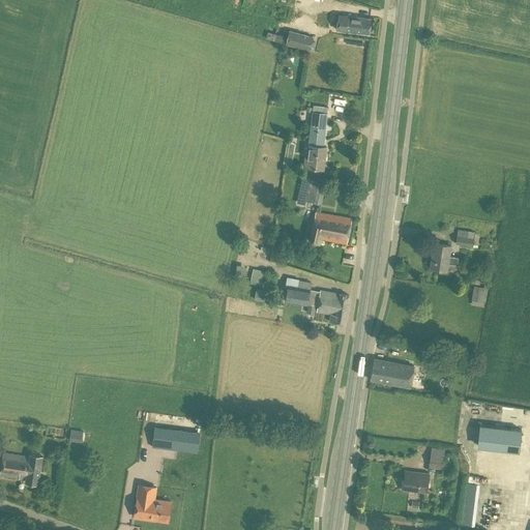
[(369,34),(371,19),(346,16),(344,31),(369,34)]
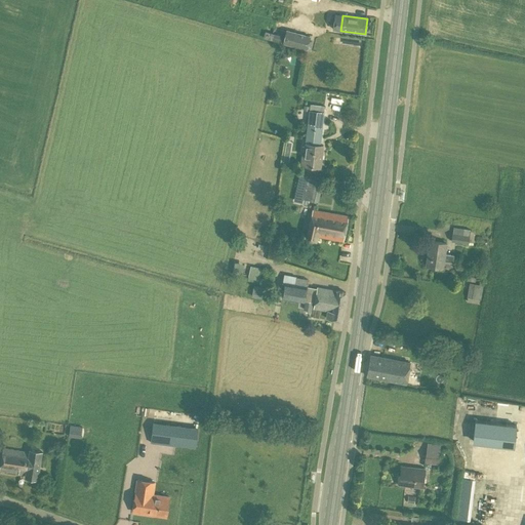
[(310,36),(285,30),(283,36),(265,31),(263,38),(282,43),(307,50),(310,36)]
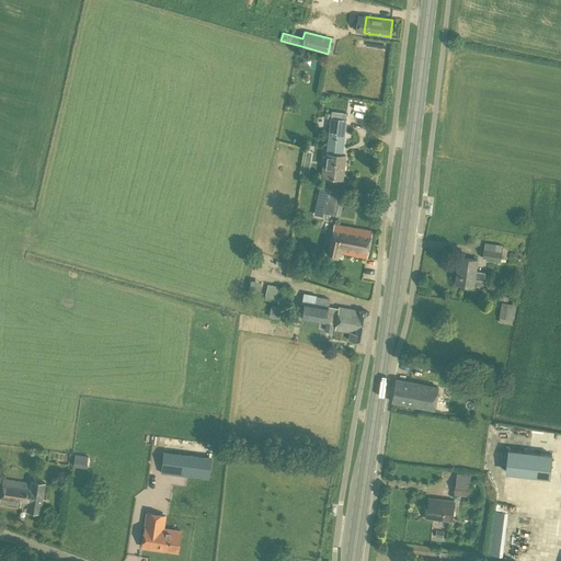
[(362,128),(362,118),(366,118),(365,105),(354,106),(355,129),(362,128)]
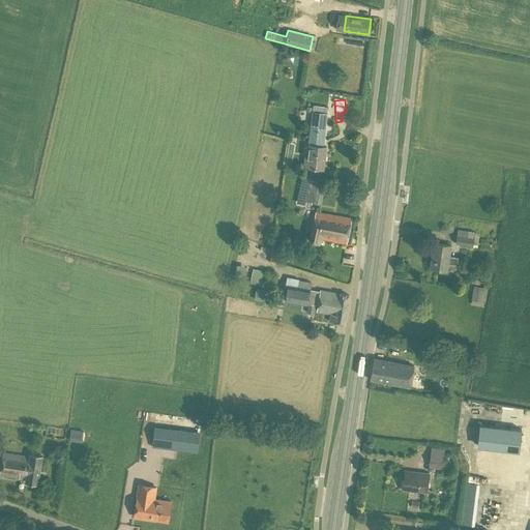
[(326,114),(326,107),(313,105),(313,107),(306,107),(305,111),(313,112),(305,167),(323,169),(326,147),(322,146),(326,114)]
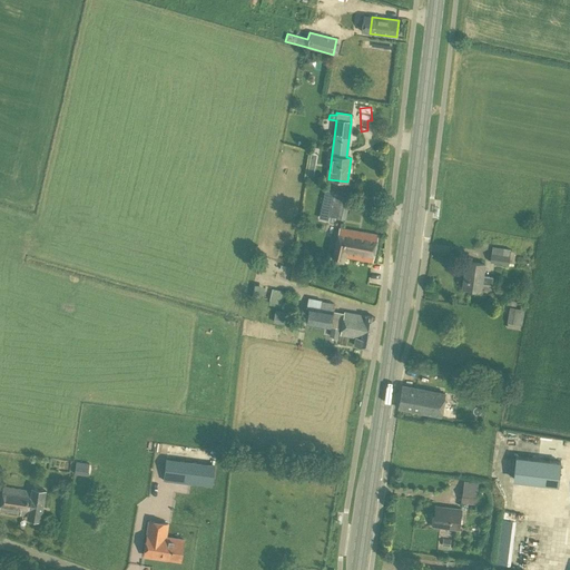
[(369,143),(361,147),(363,154),(372,149),(369,143)]
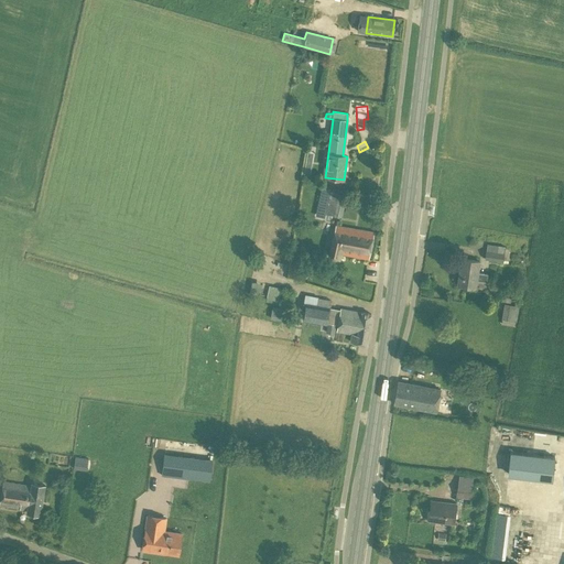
[(342,217),(346,194),(324,190),(322,198),(326,198),(323,213),(342,217)]
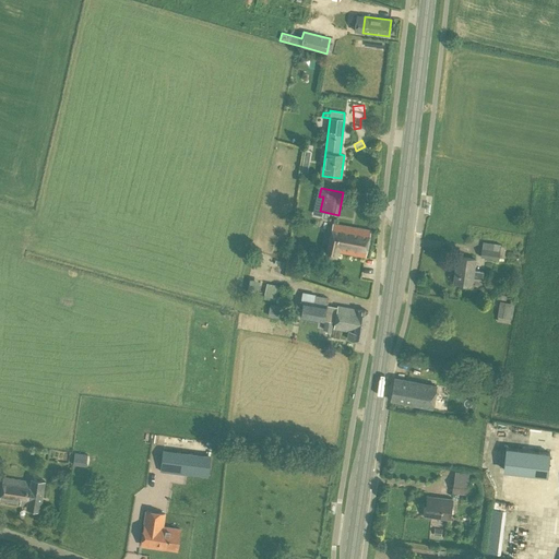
[(365,257),(370,230),(332,223),(325,254),(336,257),(337,251),(365,257)]
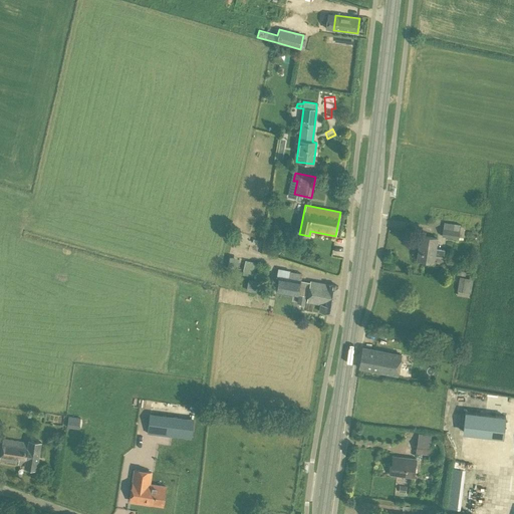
[(458,239),(460,225),(444,222),(442,236),(458,239)]
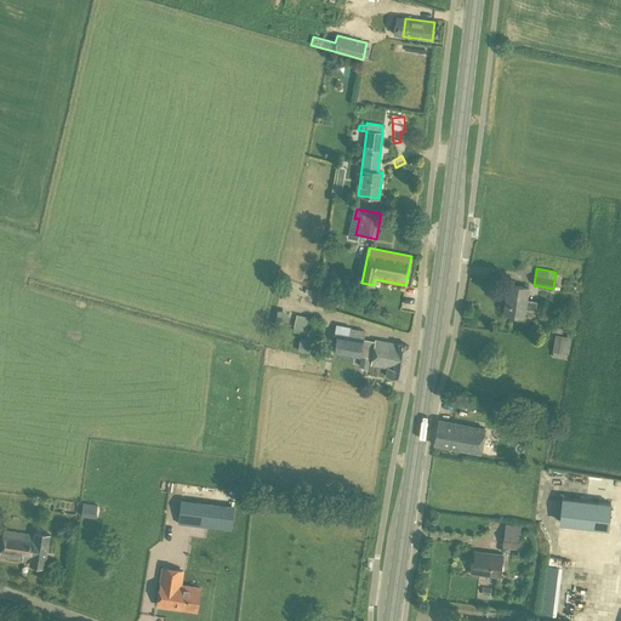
[(535,311),(536,302),(525,300),(527,288),(508,285),(505,314),(523,317),(524,308),(535,311)]
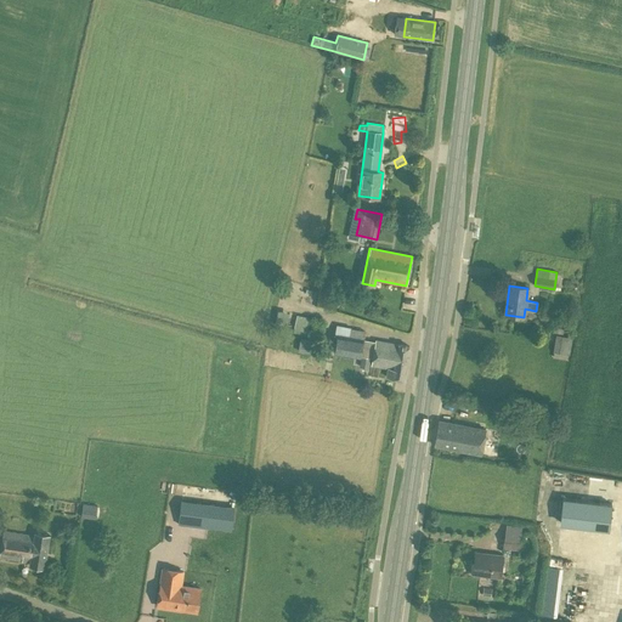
[(365,329),(337,324),(334,334),(337,334),(333,354),(360,357),(365,329)]
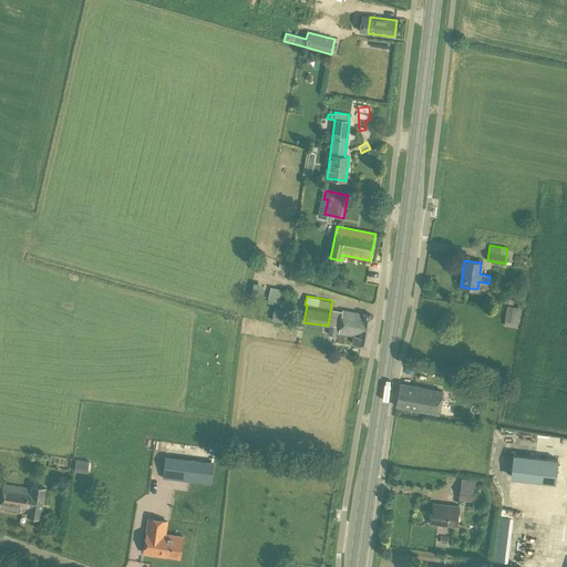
[(519,323),(522,307),(506,305),(504,321),(519,323)]
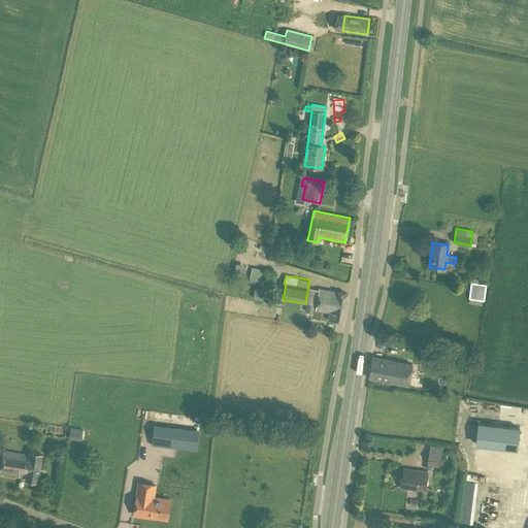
[(265,300),(267,288),(255,286),(253,298),(265,300)]
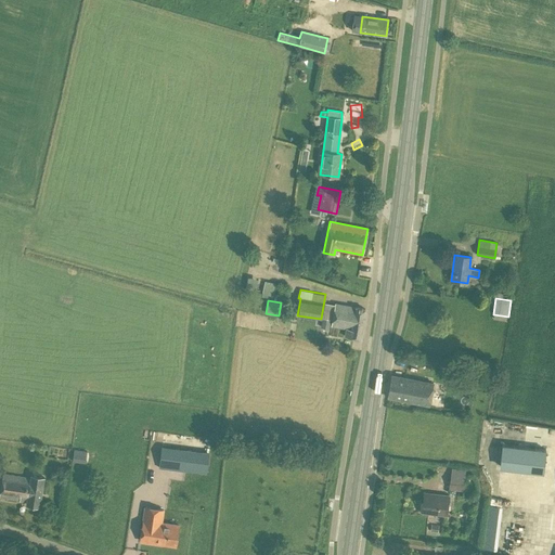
[(335,304),(332,326),(346,328),(345,336),(360,339),(364,309),(335,304)]
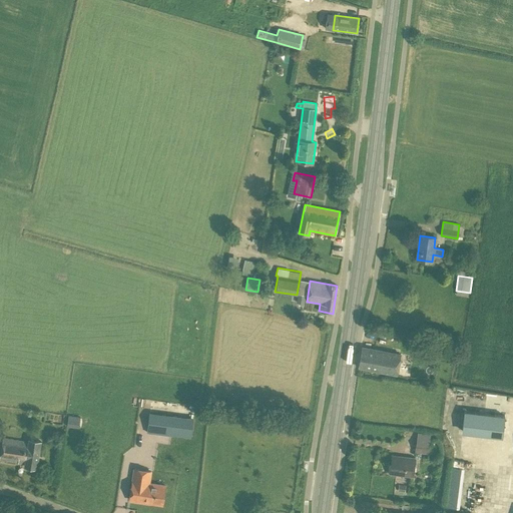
[(305,304),(306,296),(298,294),(297,303),(305,304)]
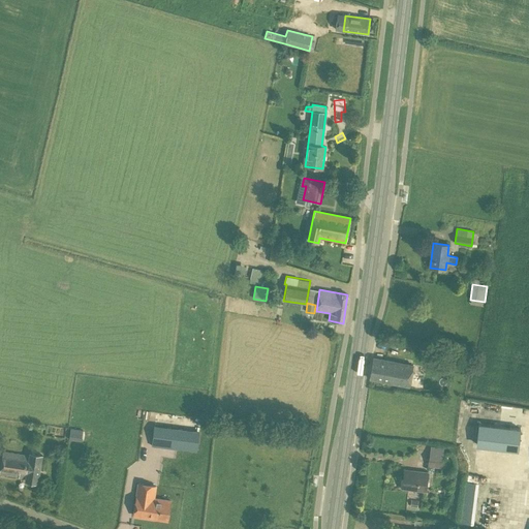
[(412,365),(373,358),(369,379),(408,386),(412,365)]
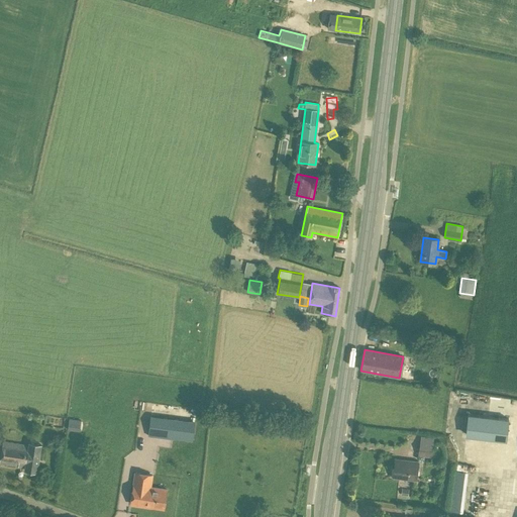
[(508,419),(469,414),(466,435),(506,440),(508,419)]
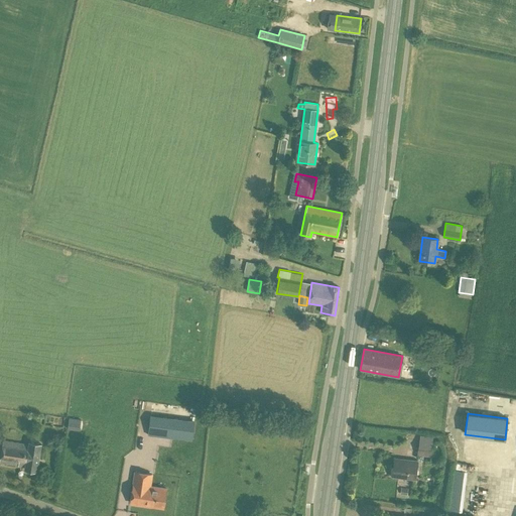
[(191,440),(195,419),(150,414),(147,435),(191,440)]
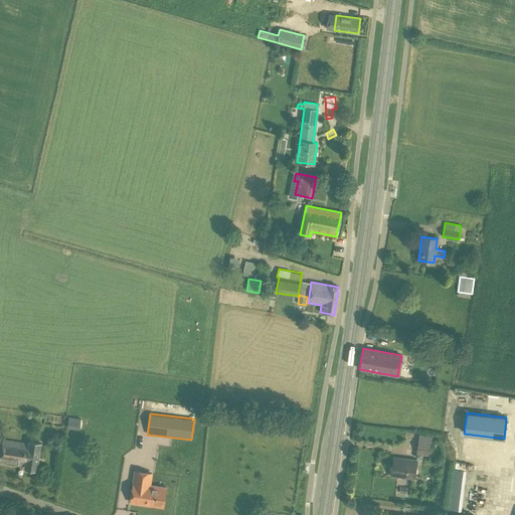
[(78,430),(80,418),(68,416),(66,427),(78,430)]
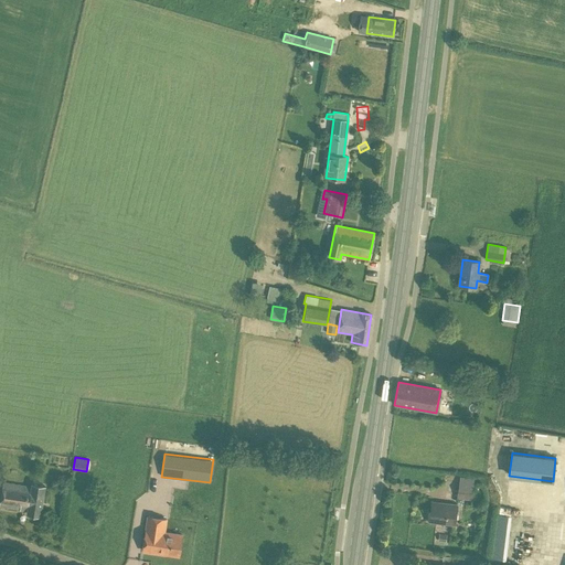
[(155,487),(155,470),(142,471),(142,488),(155,487)]
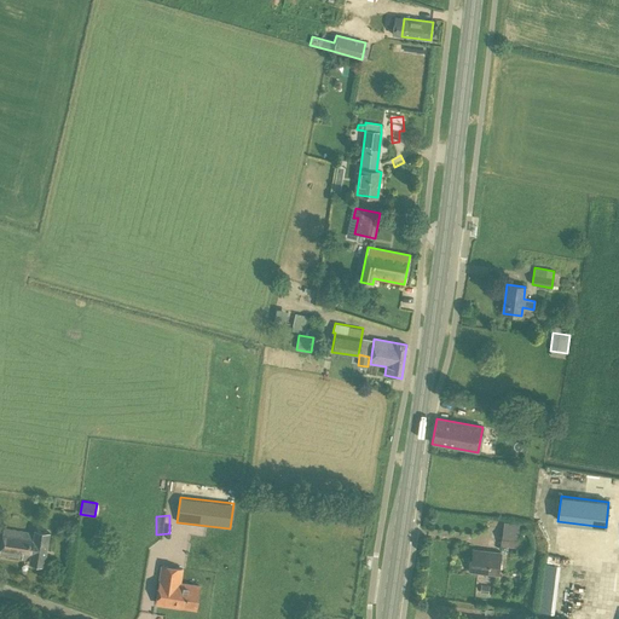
[(518,548),(520,530),(519,530),(519,524),(503,521),(499,545),(518,548)]
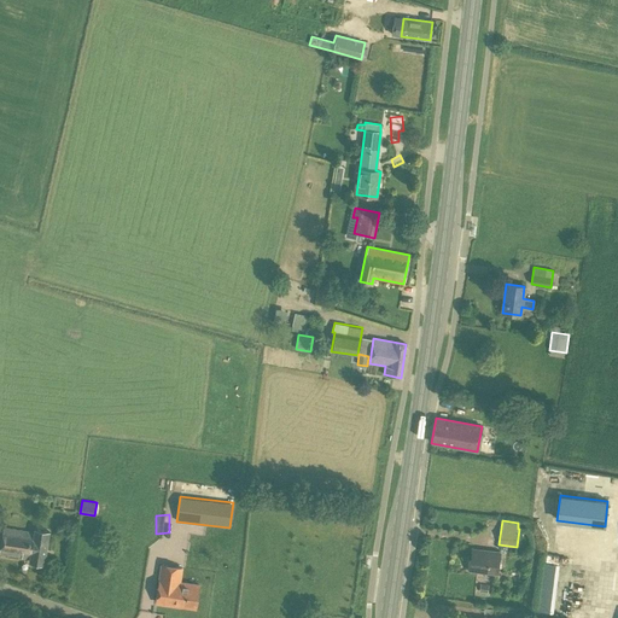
[(34,532),(3,528),(0,547),(0,553),(30,559),(29,561),(44,564),(48,531),(35,529),(34,532)]
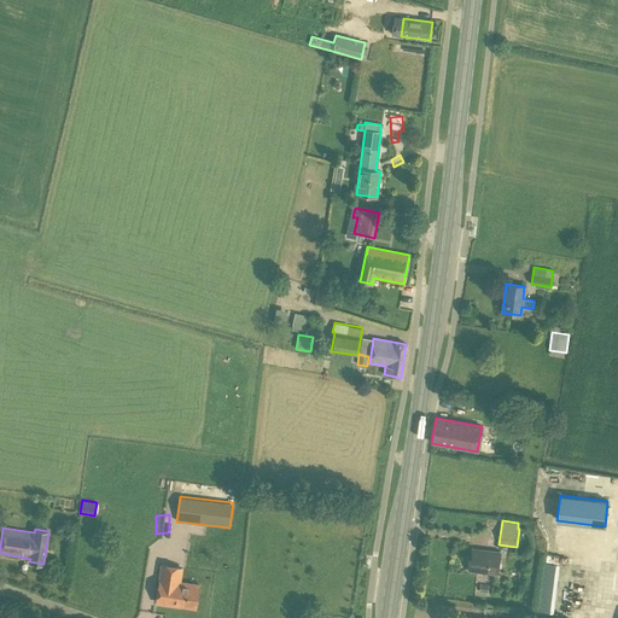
[(564,555),(572,557),(576,537),(566,536),(564,555)]
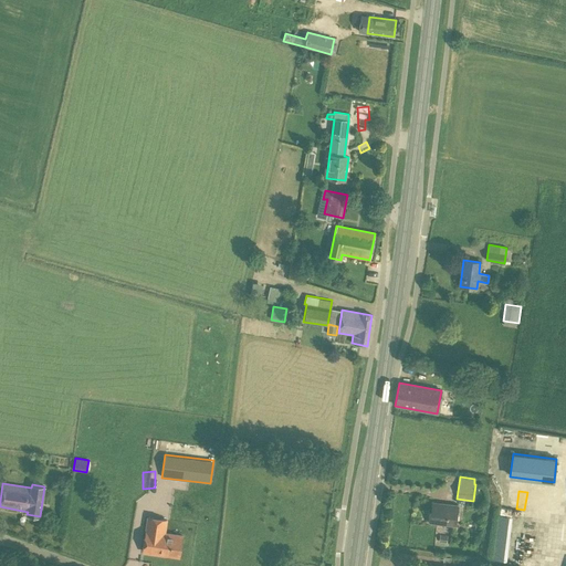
[(456,525),(458,506),(432,503),(430,522),(456,525)]
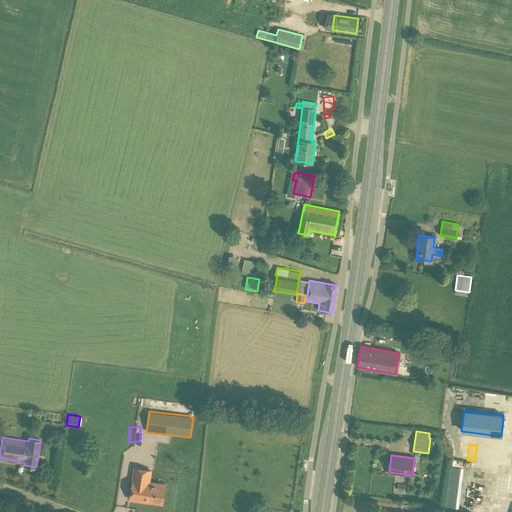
[(150,483),(153,463),(136,460),(134,472),(133,472),(132,480),(127,511),(136,511),(138,500),(161,503),(164,485),(150,483)]
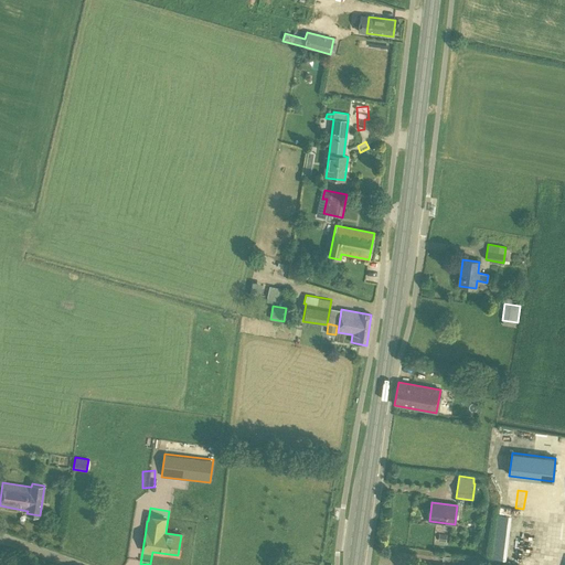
[(553,512),(522,511),(522,519),(552,521),(553,512)]
